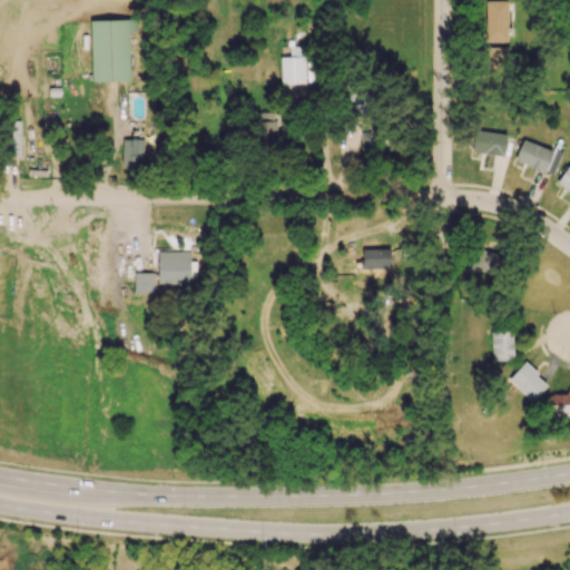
[(508,41),(507,1),(484,1),(485,42),(508,41)]
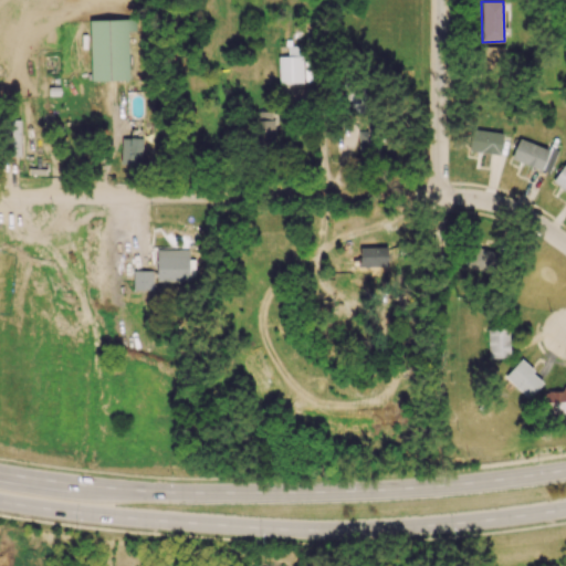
[(91,81),(128,80),(127,32),(136,32),(135,20),(90,21),(91,81)]
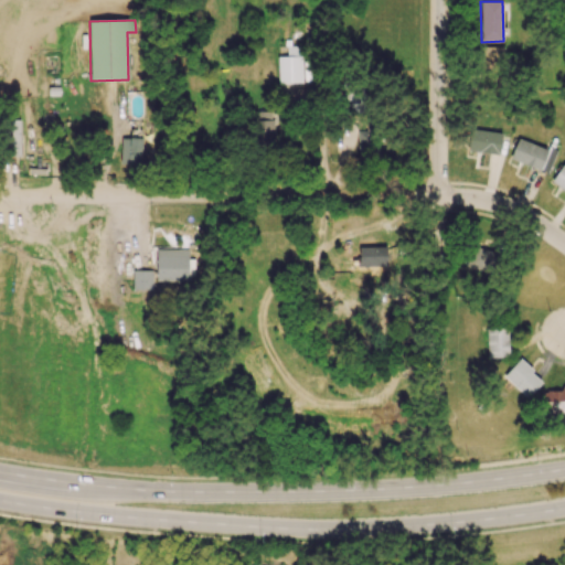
[(277,57),(278,83),(302,83),(301,46),(287,46),(287,57),(277,57)]
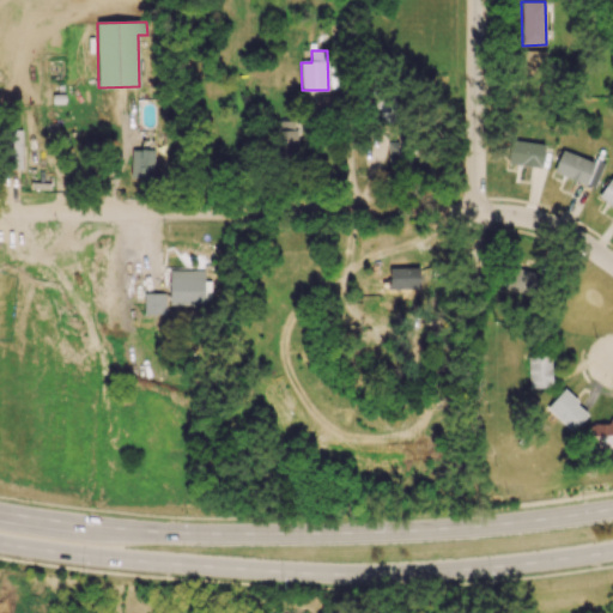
[(521,76),(547,74),(546,50),(520,52),(521,76)]
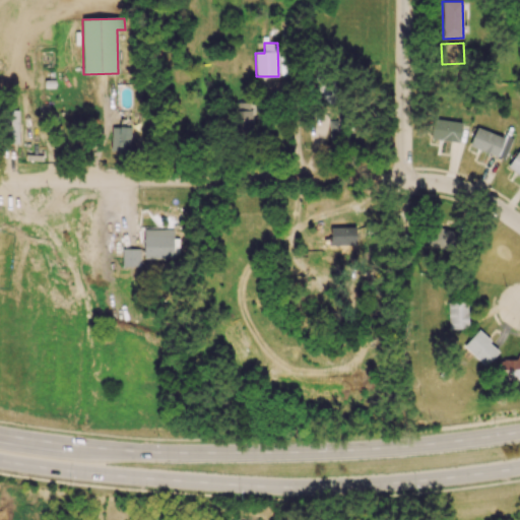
[(317,104),(335,103),(334,83),(317,83),(317,104)]
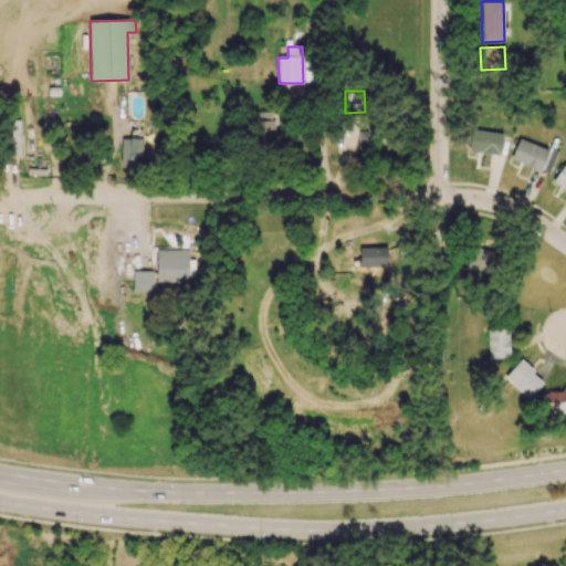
[(273,112),(257,112),(255,140),(272,140),(273,112)]
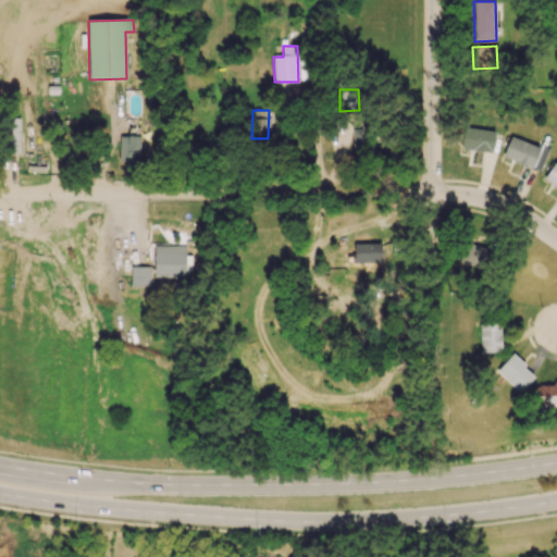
[(21,153),(20,119),(8,119),(8,153),(21,153)]
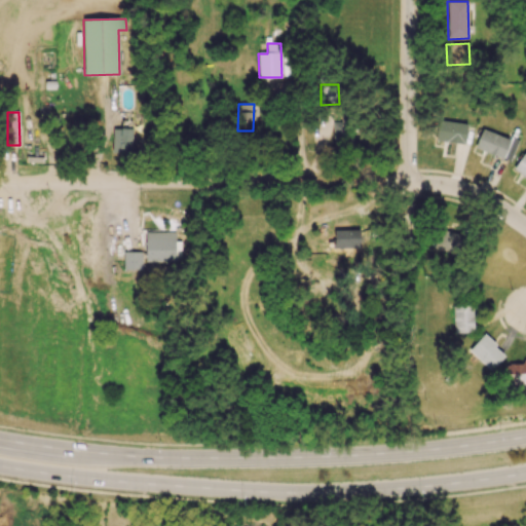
[(334,122),(333,147),(351,147),(352,114),(341,114),(341,122),(334,122)]
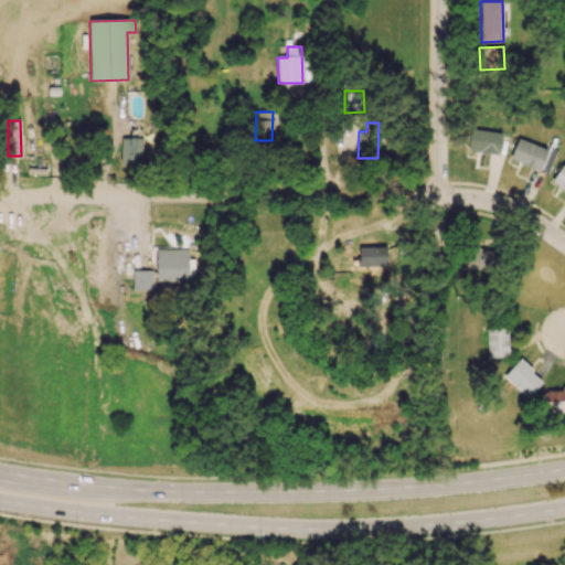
[(469,152),(500,153),(501,131),(470,130),(469,152)]
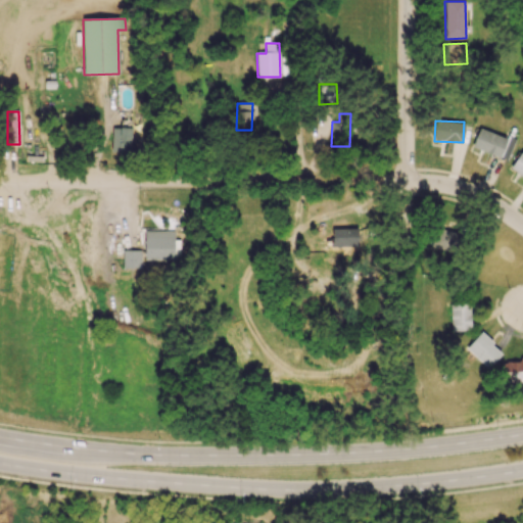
[(506,160),(514,142),(480,127),(472,146),(506,160)]
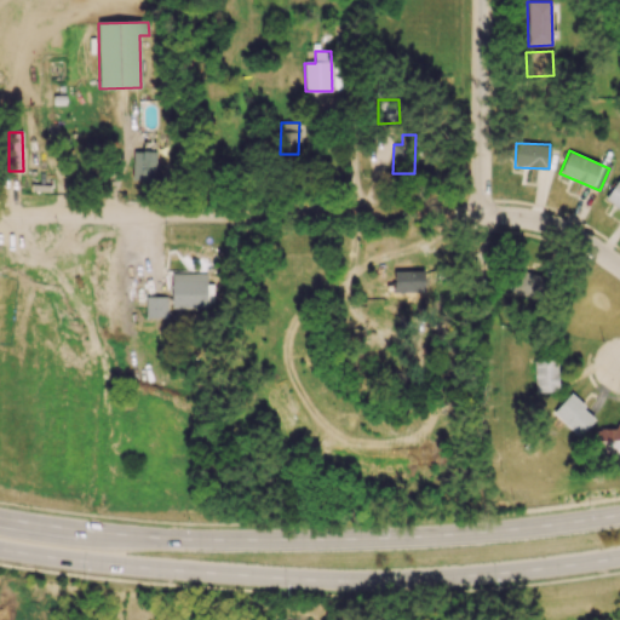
[(133,153),(133,179),(154,181),(155,153),(133,153)]
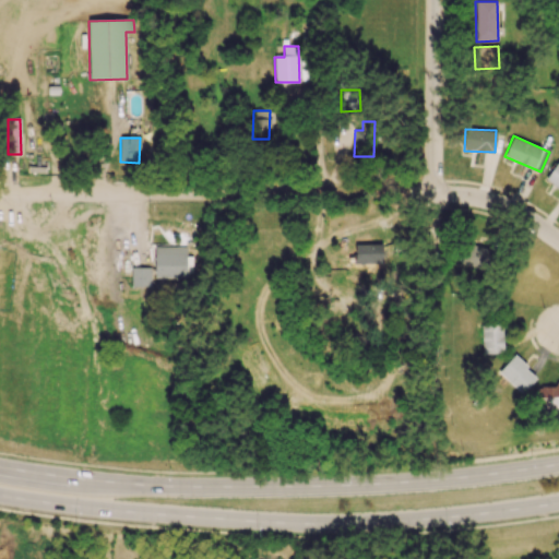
[(545,179),(558,189),(558,163),(558,162),(545,179)]
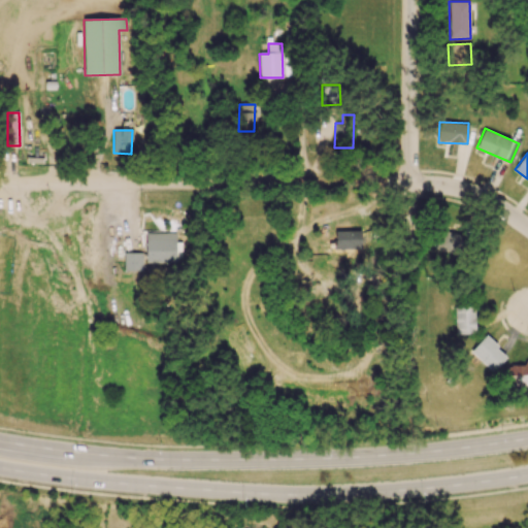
[(433,248),(460,257),(467,238),(439,228),(433,248)]
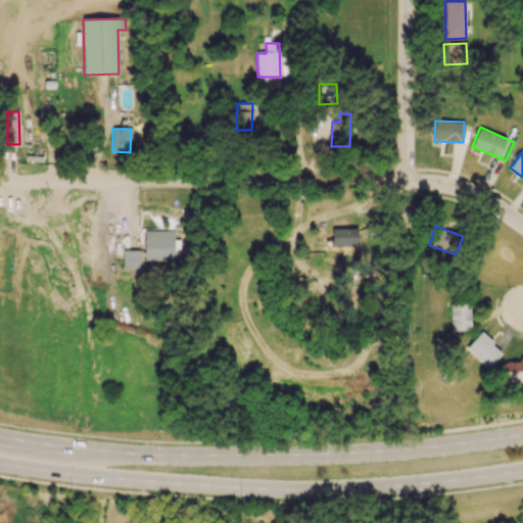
[(175,260),(175,252),(180,252),(180,241),(175,241),(175,231),(145,231),(144,259),(175,260)]
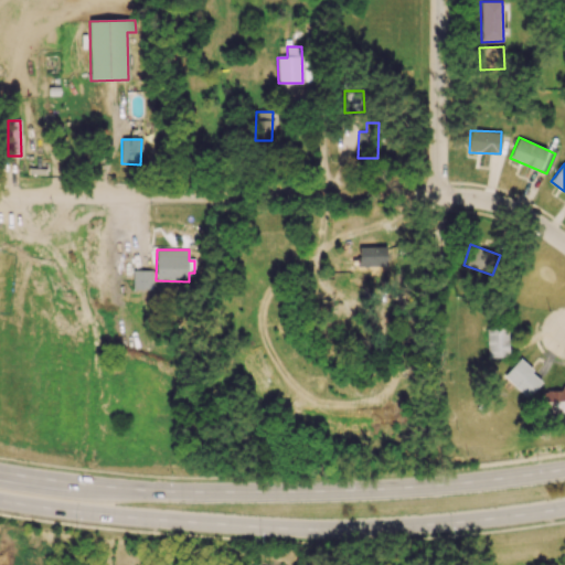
[(132,289),(152,290),(152,270),(132,270),(132,289)]
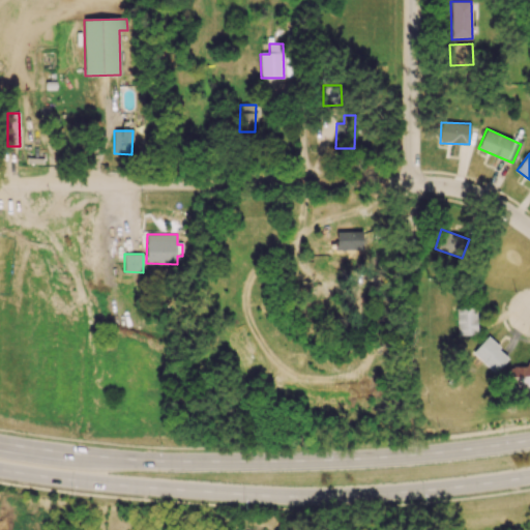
[(457,335),(477,335),(476,307),(457,307),(457,335)]
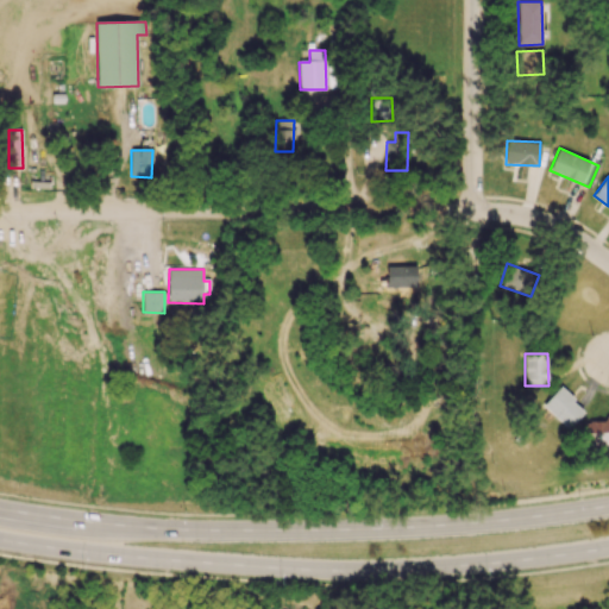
[(541,407),(570,429),(585,409),(557,387),(541,407)]
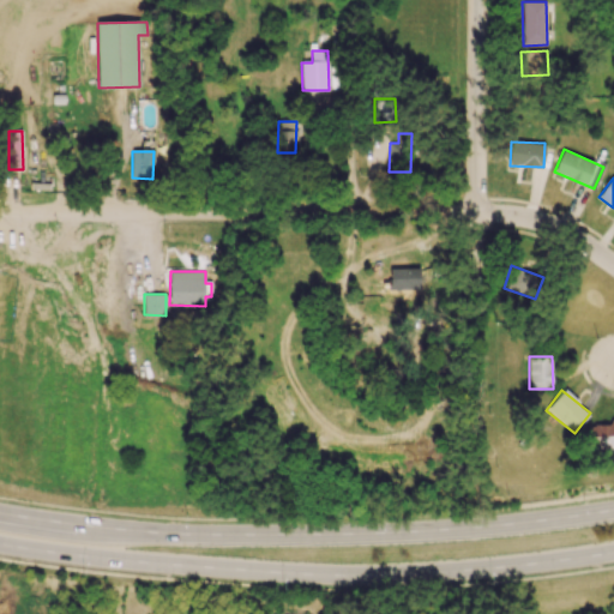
[(613,447),(613,419),(611,420),(611,425),(594,425),(595,449),(613,447)]
